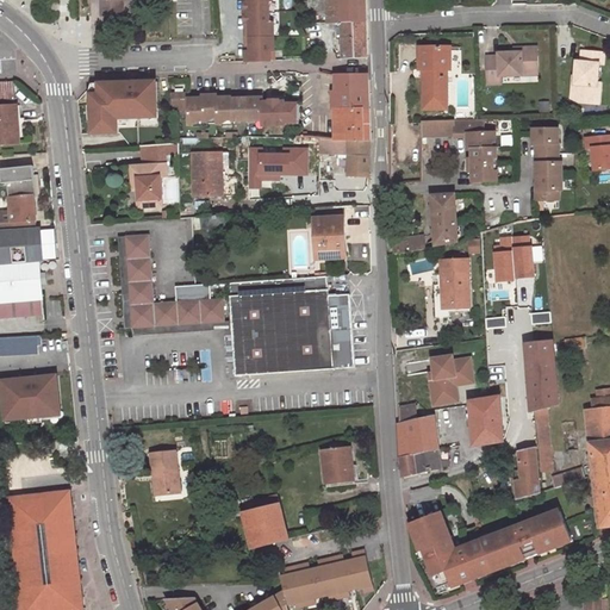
[(101,0),(103,16),(124,14),(123,0),(101,0)]
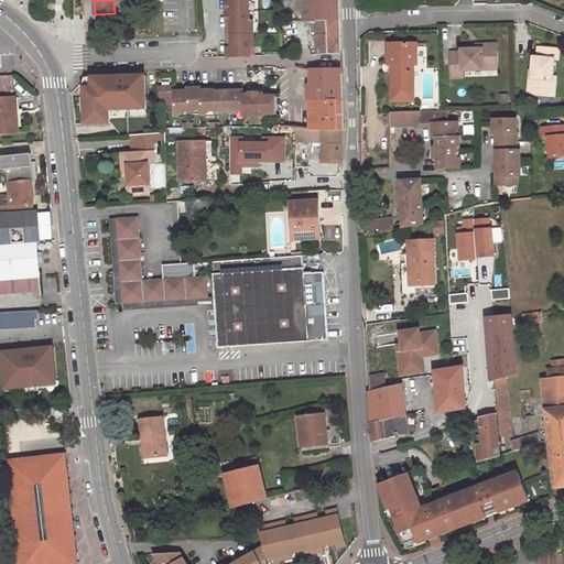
[(225,0),(226,11),(251,11),(250,1),(255,1),(253,0),(225,0)]
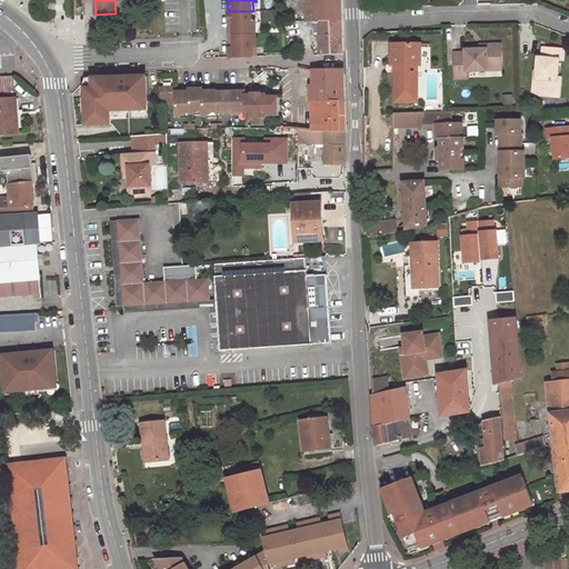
[(306,0),(307,21),(319,21),(320,55),(342,53),(340,0),(306,0)]
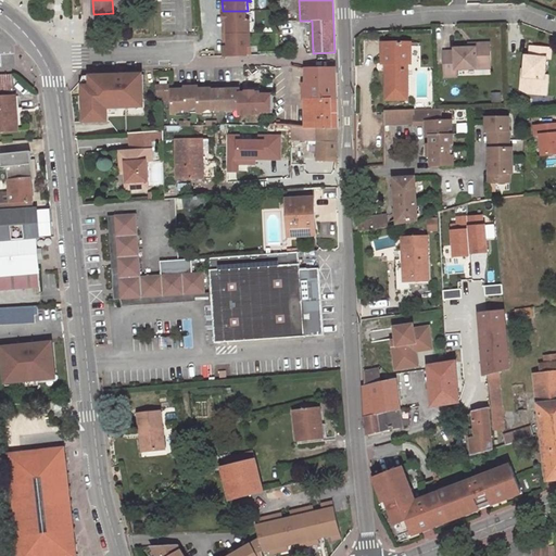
[(223,11),(224,34),(253,33),(252,21),(249,21),(248,11),(223,11)]
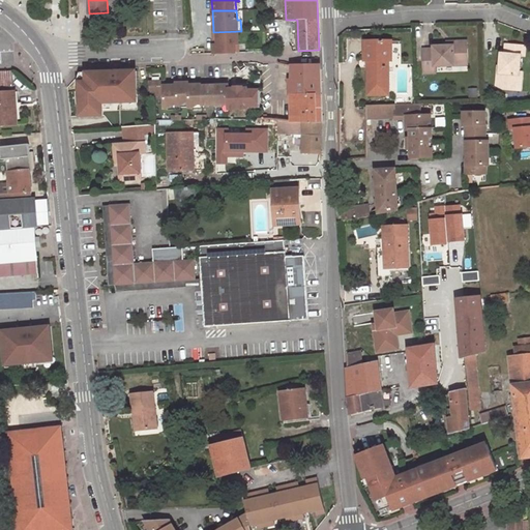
[(213,32),(214,53),(239,53),(238,43),(242,43),(241,31),(213,32)]
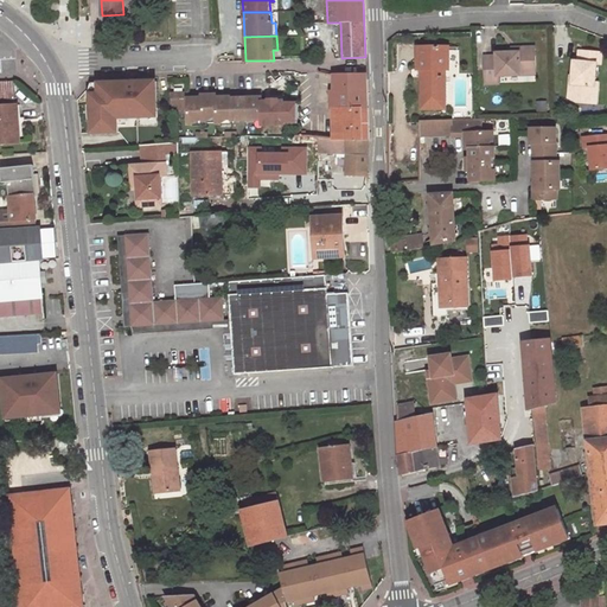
[(497,74),(535,72),(534,45),(518,46),(518,50),(511,50),(496,51),(496,55),(484,55),(485,82),(498,81),(497,74)]
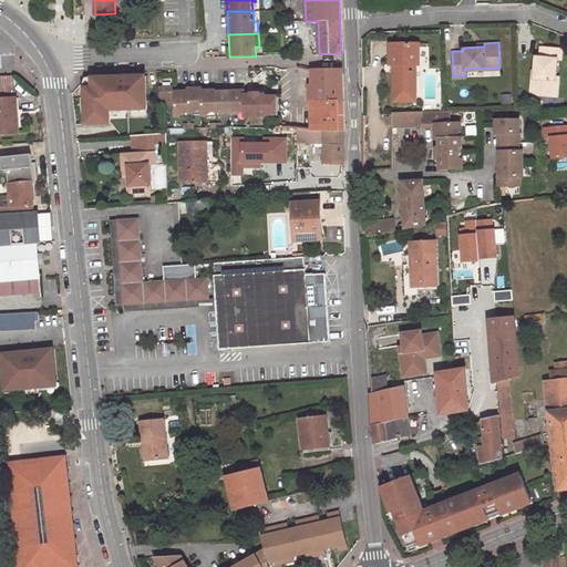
[(420,43),(390,43),(390,65),(393,65),(394,102),(416,102),(416,65),(420,65),(420,43)]
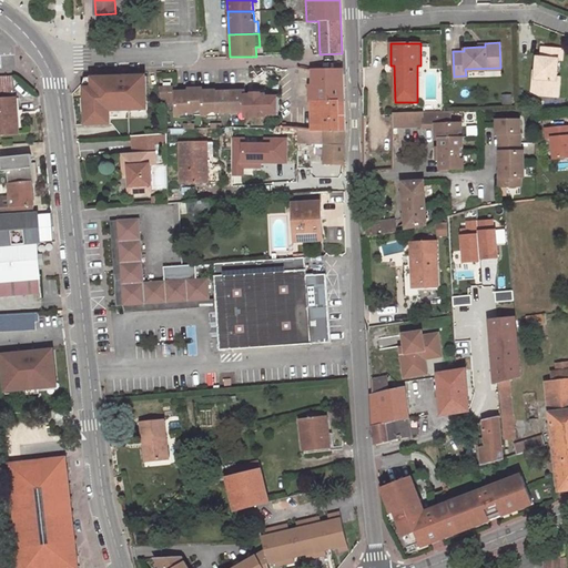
[(537,56),(536,75),(534,75),(533,93),(553,94),(554,78),(557,78),(558,58),(563,58),(563,47),(543,46),(541,57),(537,56)]
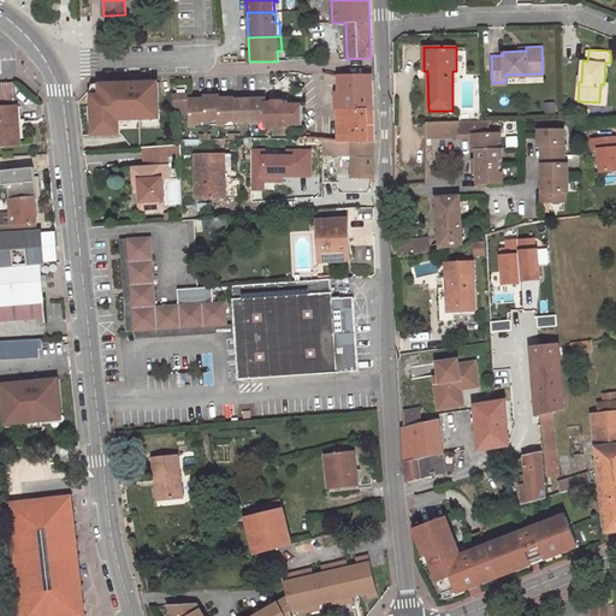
[(373,76),(338,76),(338,141),(374,141),(373,76)]
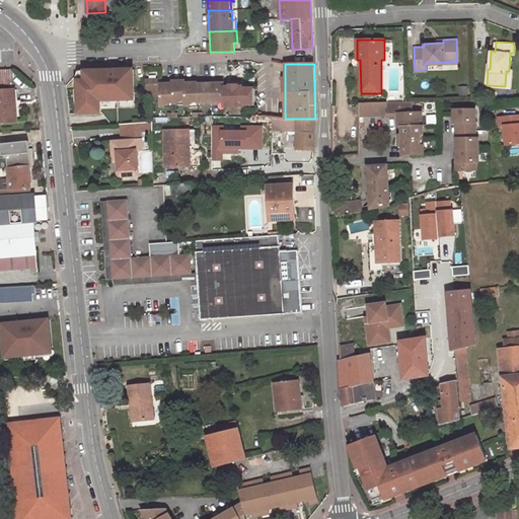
[(0,84),(11,84),(10,69),(0,69),(0,84)]
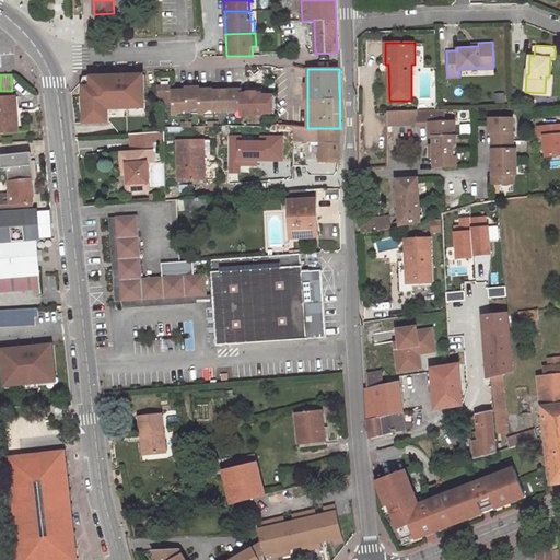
[(144,132),(143,74),(124,74),(121,74),(121,77),(118,78),(118,74),(116,74),(90,76),(90,85),(84,85),(84,96),(85,96),(86,111),(83,111),(84,123),(107,121),(118,135),(129,133),(144,132)]
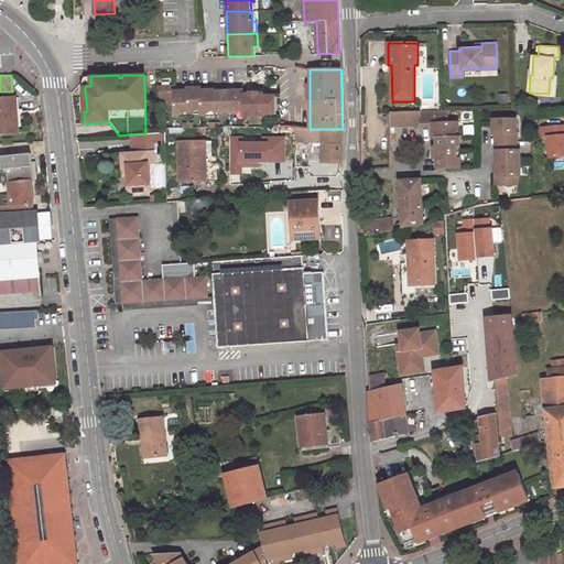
[(198,88),(185,88),(185,91),(173,91),(173,87),(158,88),(161,105),(173,105),(174,116),(176,116),(183,112),(186,111),(186,114),(188,114),(196,110),(199,110),(199,116),(202,115),(210,111),(214,111),(214,112),(220,112),(223,110),(231,109),(235,111),(242,112),(241,90),(229,90),(230,94),(224,94),(224,90),(213,91),(213,90),(198,90),(198,88)]
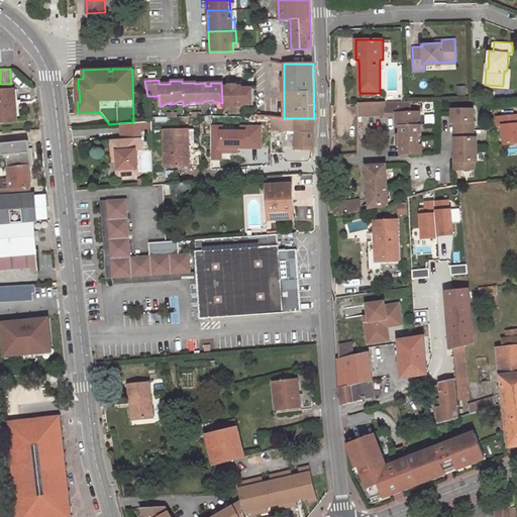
[(13,90),(0,90),(0,122),(15,121),(13,90)]
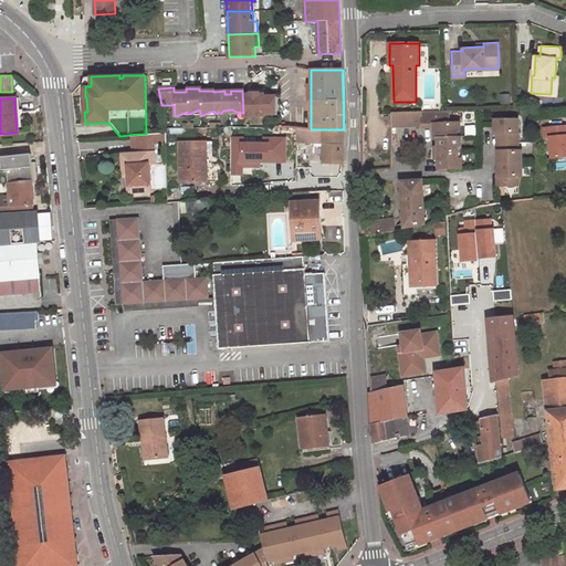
[(462,167),(460,138),(459,138),(458,123),(448,124),(448,111),(422,112),(423,127),(423,129),(433,129),(435,140),(438,140),(439,170),(446,169),(446,167),(462,167)]
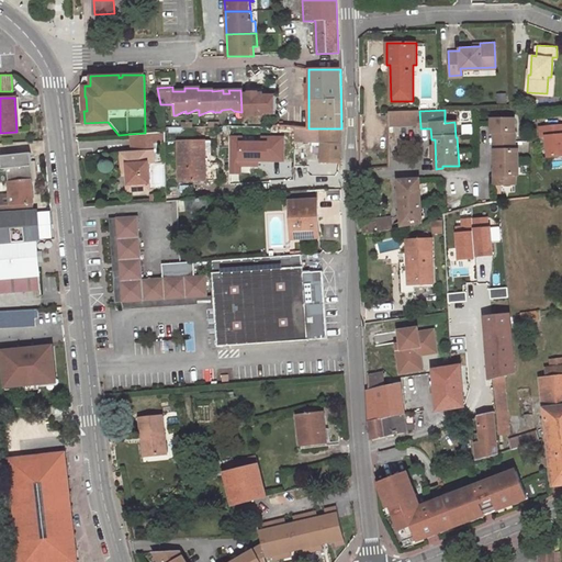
[(391,127),(411,126),(420,126),(419,111),(391,112),(391,127)]
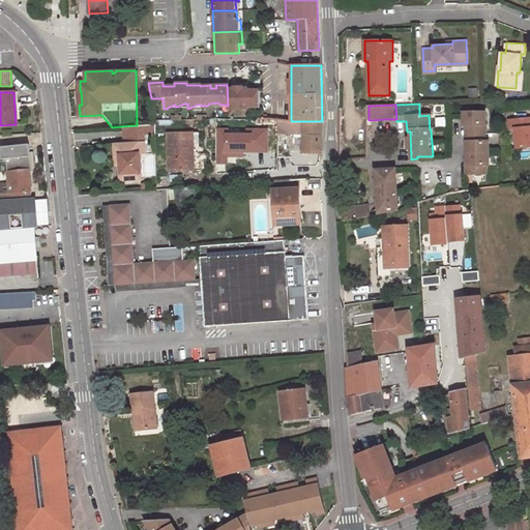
[(484,112),(464,112),(464,123),(468,123),(468,141),(467,141),(467,165),(469,165),(469,173),(486,173),(486,165),(489,165),(488,141),(486,141),(484,112)]
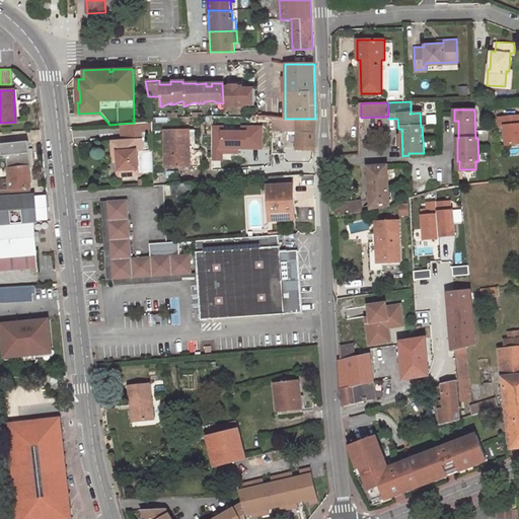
[(518,114),(505,115),(506,145),(518,144),(518,114)]
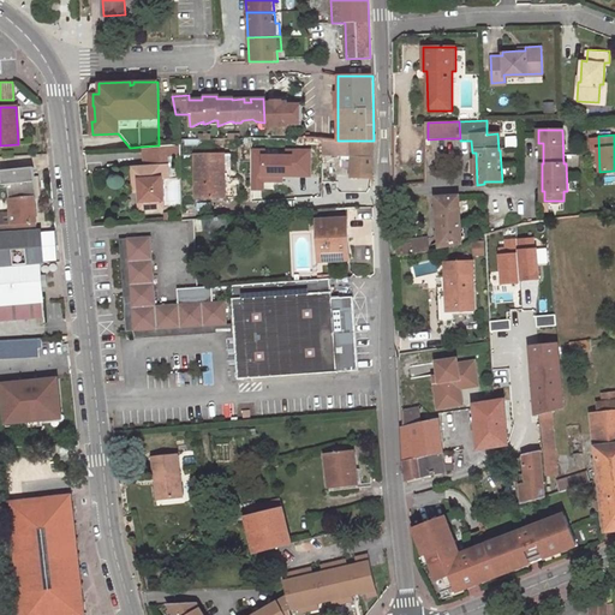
[(324,151),(352,151),(352,175),(374,177),(374,141),(338,141),(324,139),(324,145),(324,151)]
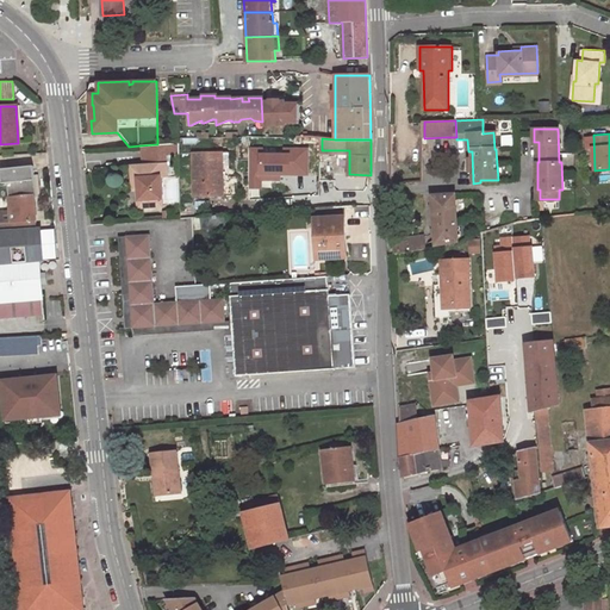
[(162,205),(160,174),(167,174),(165,155),(178,154),(178,143),(157,144),(141,145),(142,166),(131,166),(134,190),(138,188),(139,207),(162,205)]
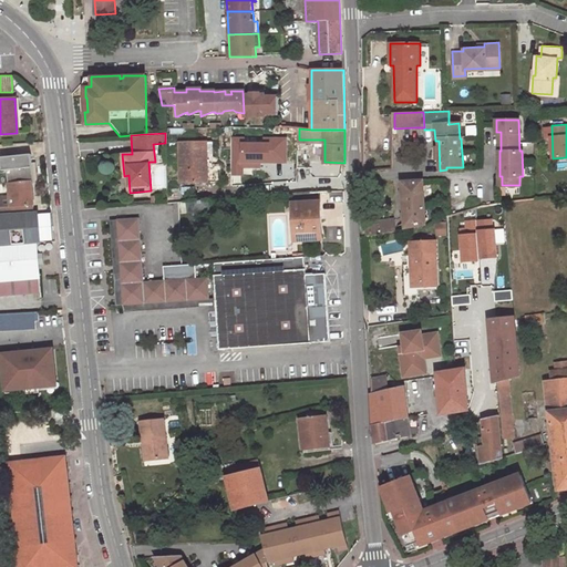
[(206,142),(179,142),(181,183),(207,182),(206,142)]
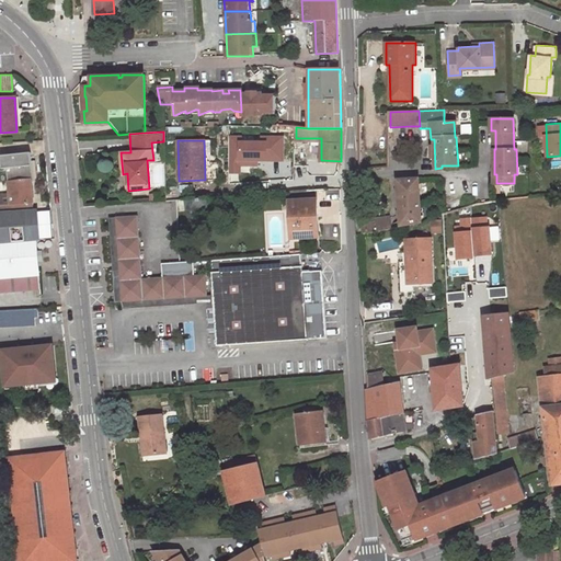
[(31,151),(6,155),(0,155),(1,168),(7,168),(9,194),(0,194),(0,214),(33,212),(32,202),(33,202),(31,179),(34,179),(31,151)]
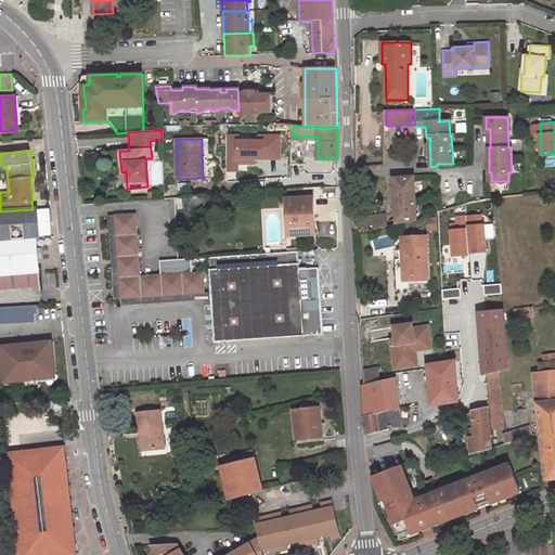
[(307,175),(308,189),(323,188),(323,178),(307,175)]
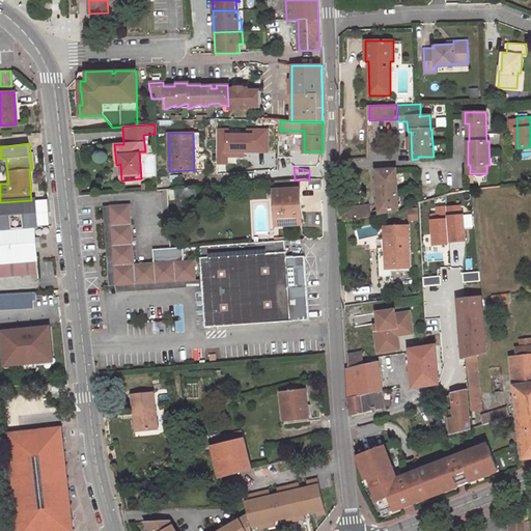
[(397,169),(376,170),(380,214),(399,210),(397,169)]
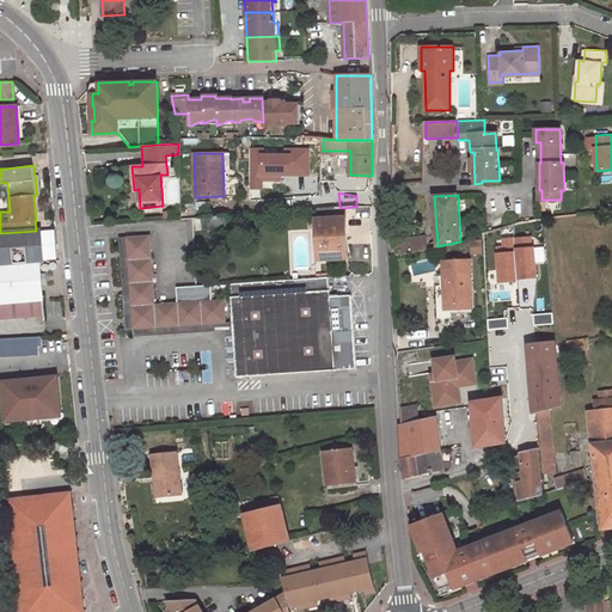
[(347,216),(316,219),(318,259),(348,258),(347,216)]
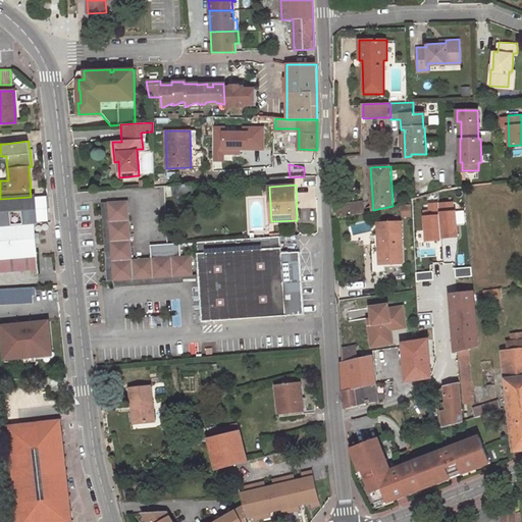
[(0,257),(37,255),(35,223),(38,223),(36,197),(31,197),(0,199),(0,257)]
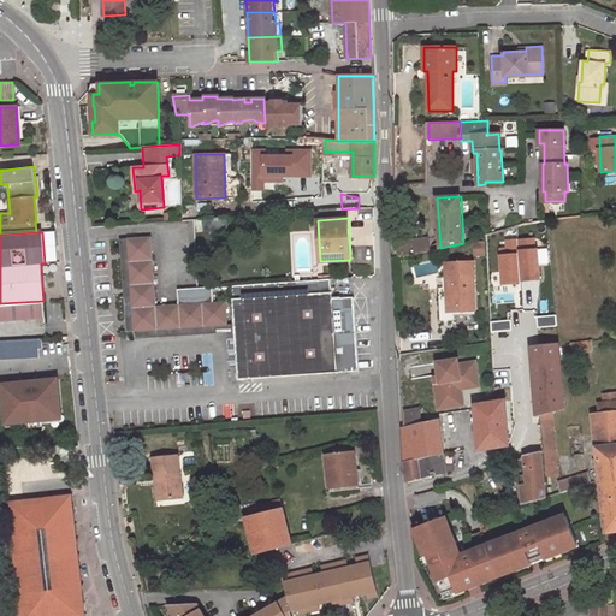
[(152,236),(128,237),(134,317),(147,330),(227,324),(226,300),(157,306),(152,236)]
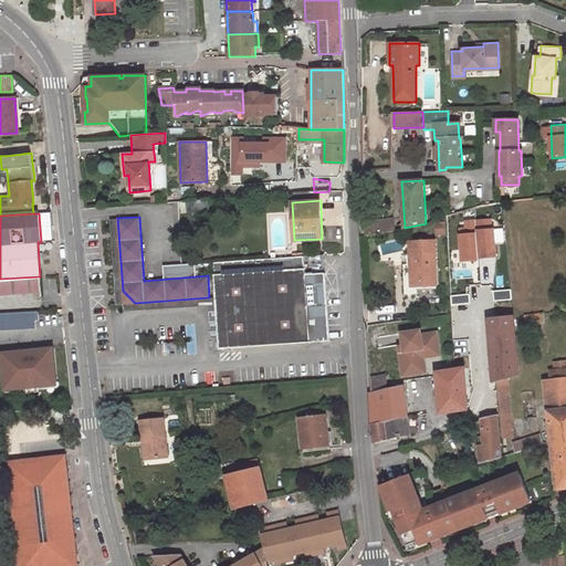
[(123,291),(117,218),(112,219),(116,304),(124,303),(124,311),(216,304),(216,297),(209,297),(135,303),(123,291)]
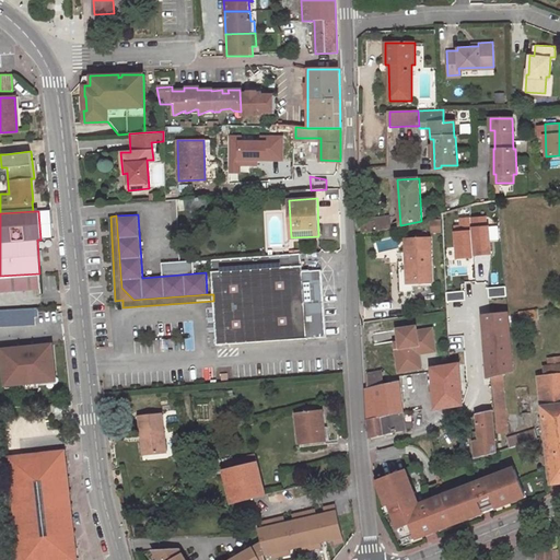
[(368,232),(391,228),(388,217),(365,221),(368,232)]
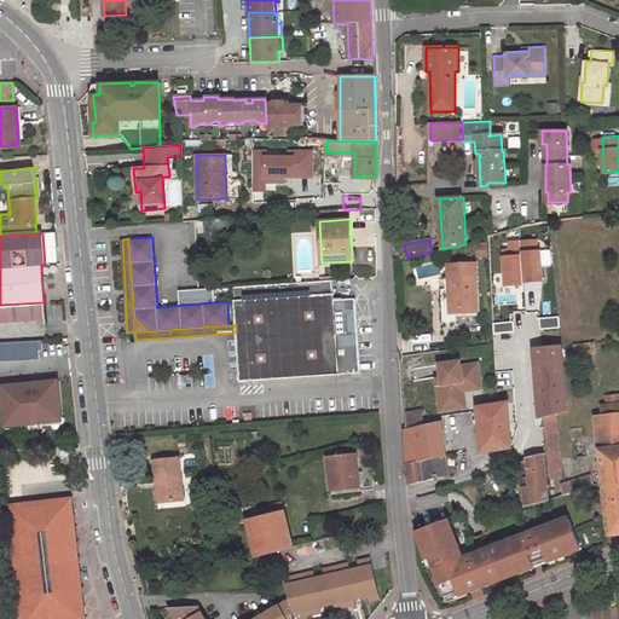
[(524,239),(526,283),(545,282),(543,239),(524,239)]
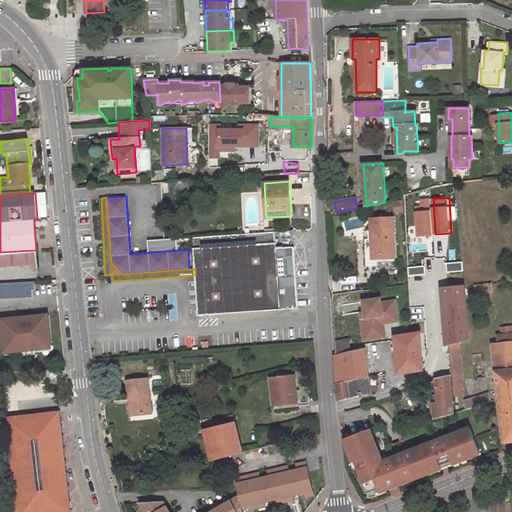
[(394,218),(371,219),(373,258),(396,258),(394,218)]
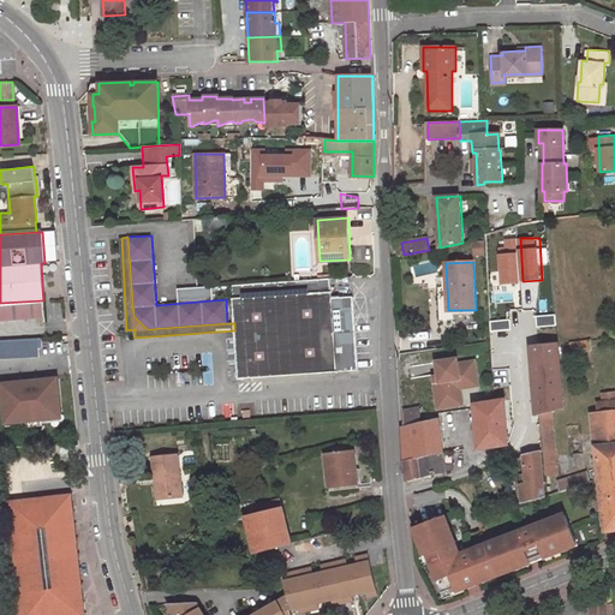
[(237,378),(358,371),(352,297),(329,298),(328,279),(233,286),(234,323),(234,330),(237,378)]
